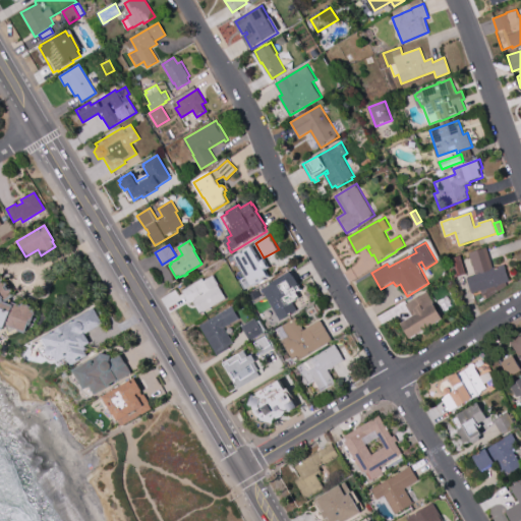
[(251,244),(262,261),(266,258),(270,265),(266,268),(270,275),(253,284),(236,254),(251,244)]
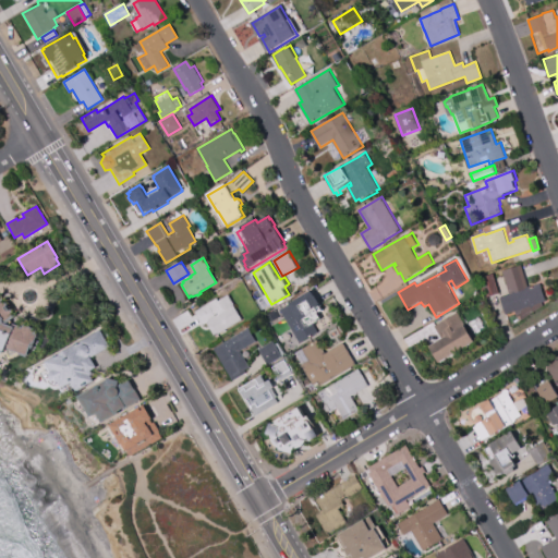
[(522,265),(529,287),(542,283),(546,302),(543,303),(544,306),(522,320),(521,316),(518,317),(516,312),(507,314),(501,298),(510,294),(502,271),(522,265)]
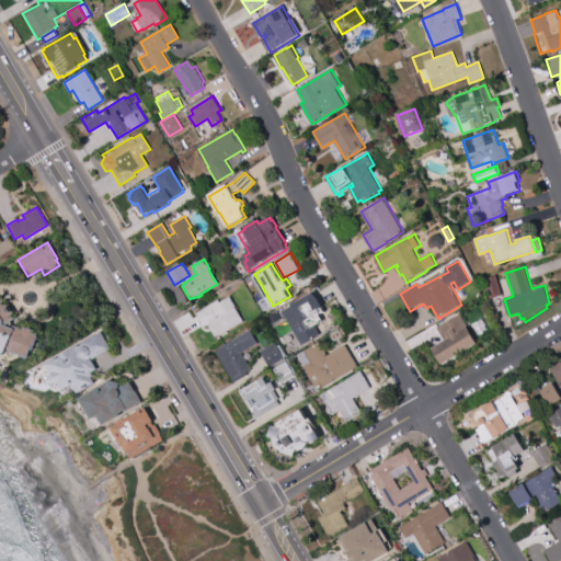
[(496,276),(503,296),(489,300),(483,279),(496,276)]
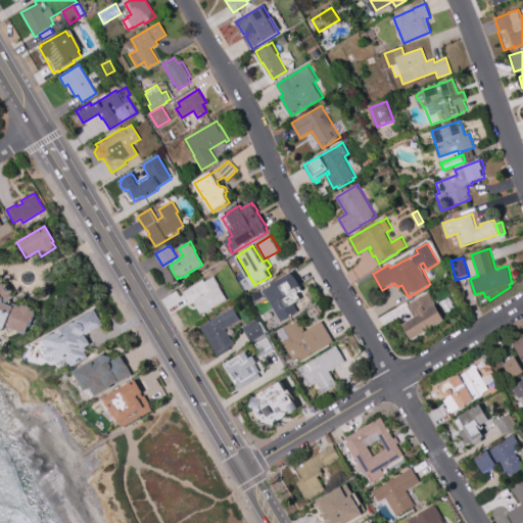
[(293,274),(296,279),(297,278),(302,288),(301,288),(303,292),(300,293),(300,294),(299,295),(302,300),(295,304),(299,312),(282,322),(264,291),(280,281),(280,282),(293,274)]
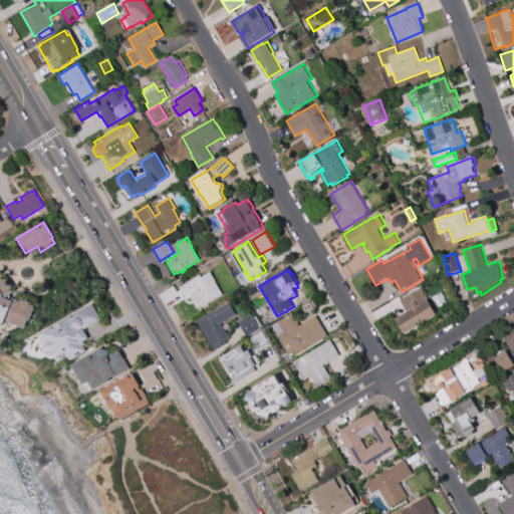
[(223,295),(201,308),(200,307),(197,309),(190,298),(187,299),(180,287),(200,275),(202,277),(211,272),(216,281),(215,281),(223,295)]
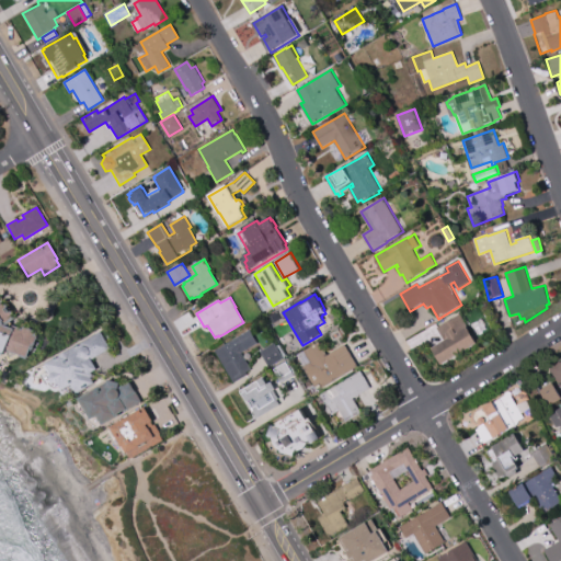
[(0,299),(16,319),(9,325),(8,324),(4,327),(13,329),(14,327),(23,329),(23,327),(36,332),(35,334),(39,335),(33,353),(32,353),(29,361),(22,357),(21,356),(21,355),(9,351),(8,355),(7,355),(4,354),(1,354),(0,353),(0,299)]
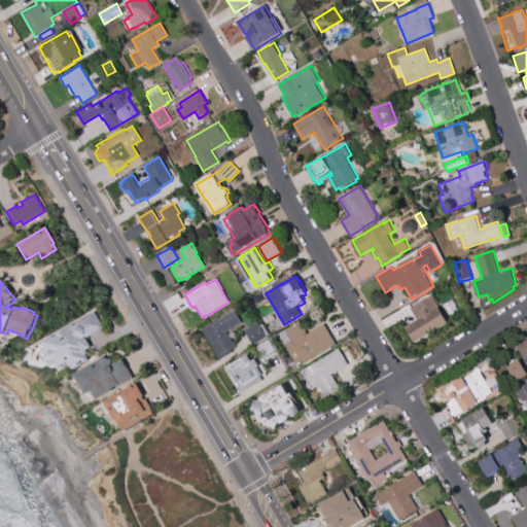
[(433,295),(450,323),(417,344),(408,328),(419,321),(412,309),(433,295)]
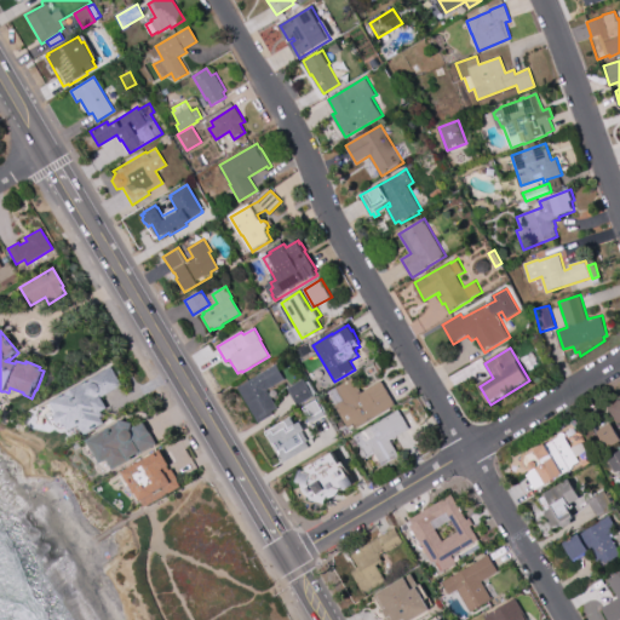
[(236,386),(277,363),(286,379),(268,390),(280,411),(258,424),(236,386)]
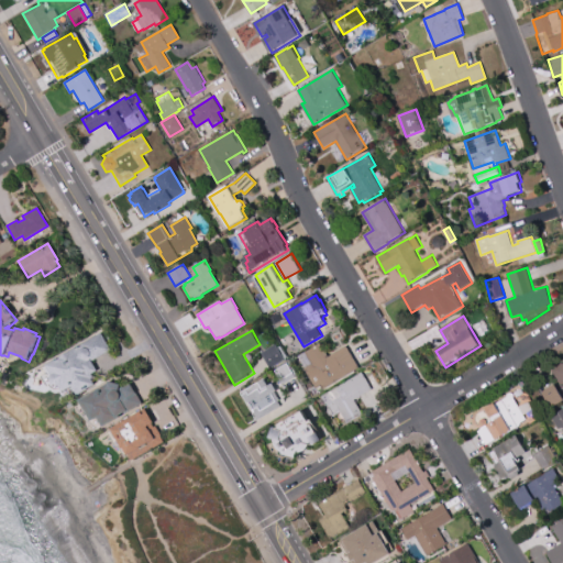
[(95,385),(78,395),(73,387),(64,393),(62,389),(61,386),(59,386),(54,385),(52,381),(54,376),(48,367),(47,366),(101,333),(111,350),(92,361),(98,371),(91,374),(94,377),(91,379),(95,385)]
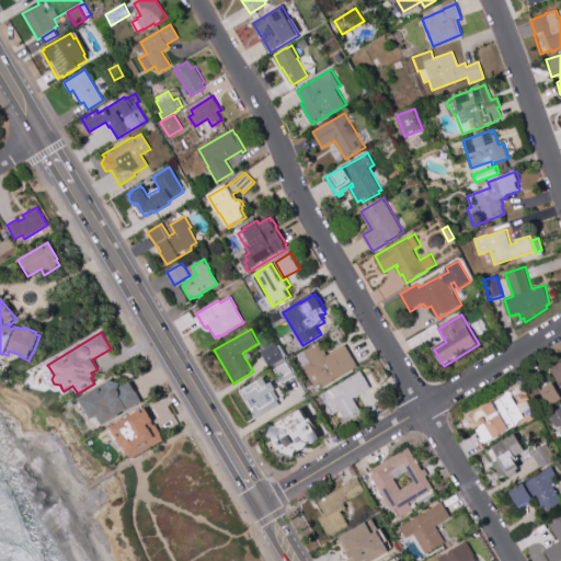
[(261,352),(276,342),(286,358),(271,367),(261,352)]
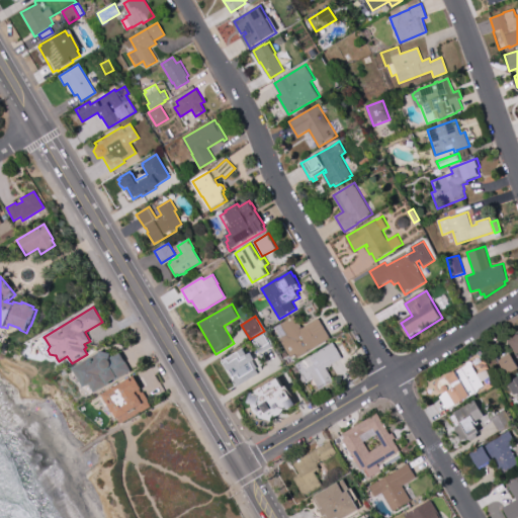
[(295,316),(303,329),(320,319),(331,339),(297,359),(295,355),(291,358),(280,340),(281,339),(275,328),(295,316)]
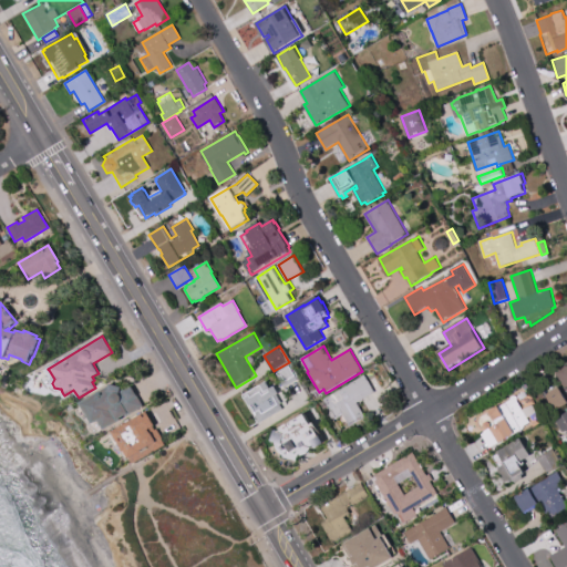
[(566,391),(554,370),(565,363),(566,364),(566,363),(566,391)]
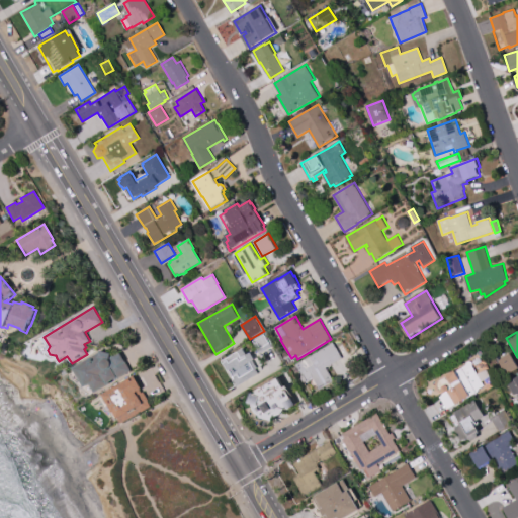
[(265,334),(271,346),(259,353),(252,342),(265,334)]
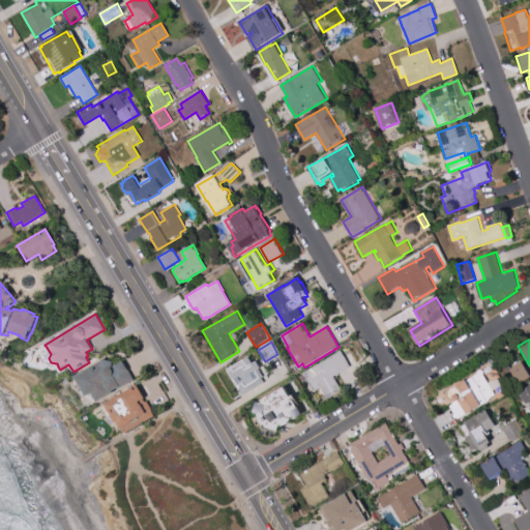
[(341,351),(350,366),(333,377),(342,390),(335,394),(334,392),(326,396),(321,388),(314,392),(302,374),(341,351)]
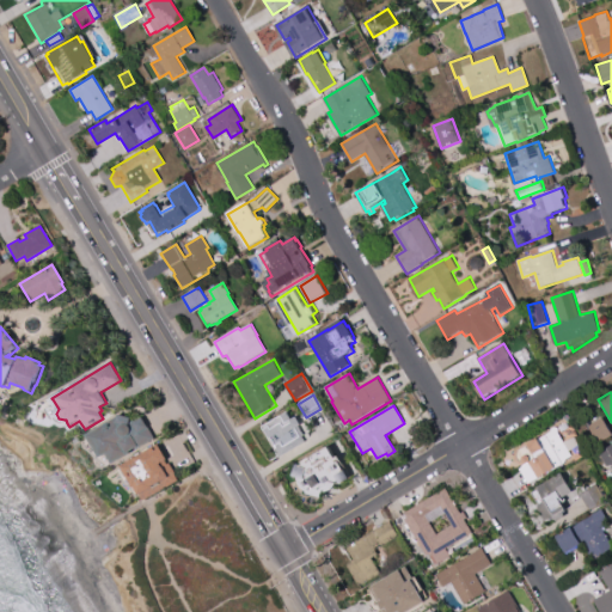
[(154,438),(140,411),(130,417),(117,414),(117,416),(85,434),(99,458),(105,454),(110,464),(154,438)]
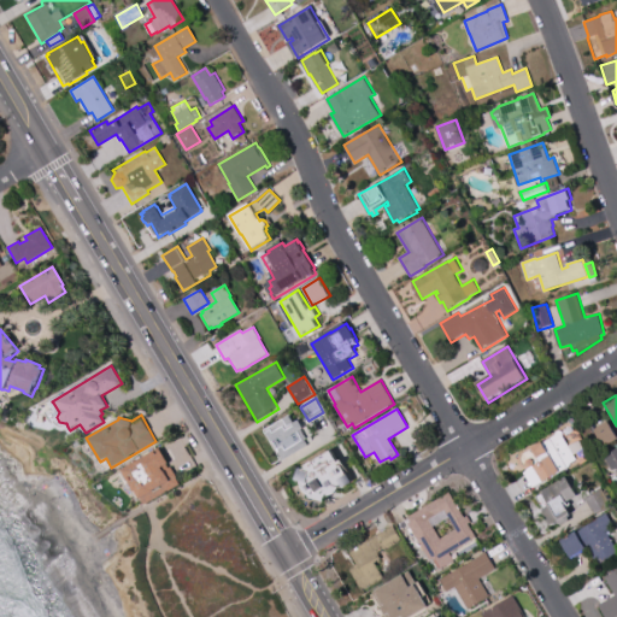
[(307,444),(282,459),(265,430),(289,416),(294,423),(299,419),(304,428),(301,430),(305,438),(304,439),(307,444)]
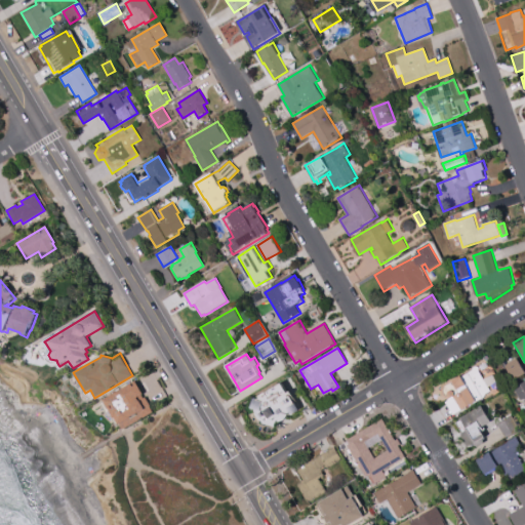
[(517,356),(524,370),(513,377),(506,364),(507,364),(506,363),(517,356)]
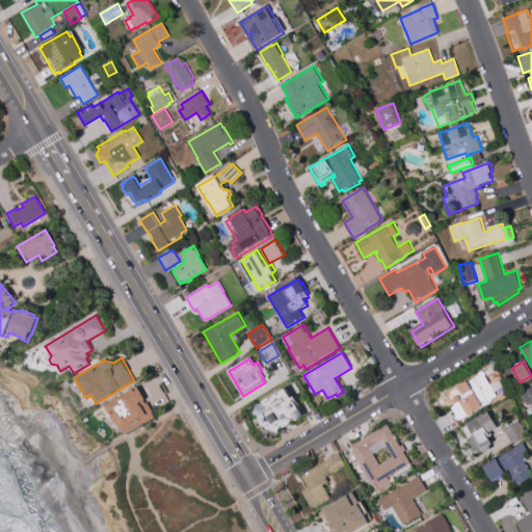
[(467,378),(468,380),(479,374),(479,372),(481,370),(484,370),(485,372),(485,375),(497,395),(493,398),(489,402),(483,406),(482,404),(464,415),(456,401),(455,402),(452,401),(449,399),(448,397),(448,394),(448,390),(467,378)]
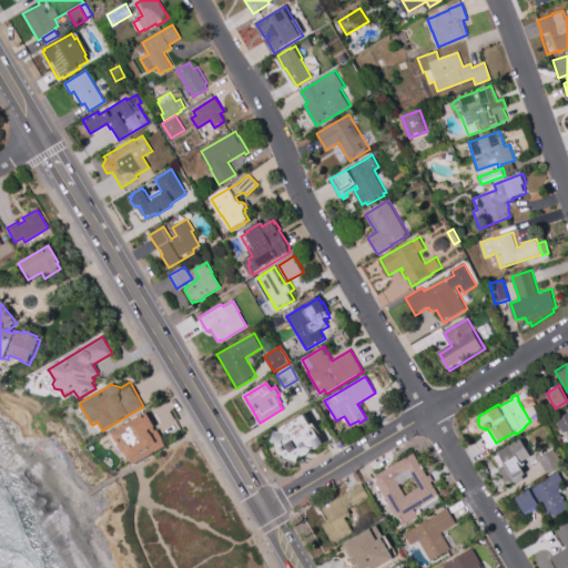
[(528,417),(524,408),(534,404),(537,412),(528,417)]
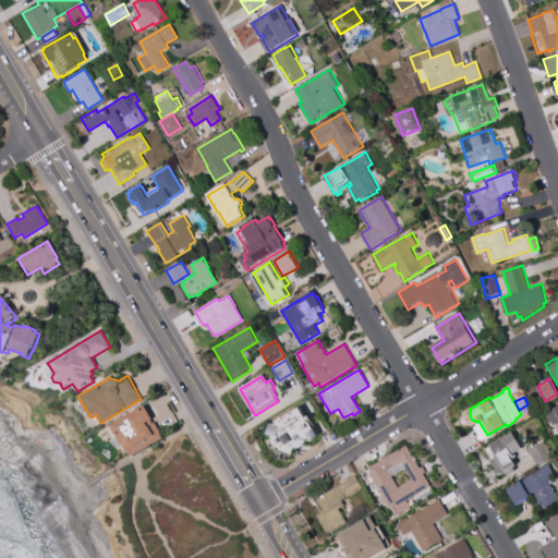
[(557,425),(556,422),(553,424),(545,412),(557,403),(557,425)]
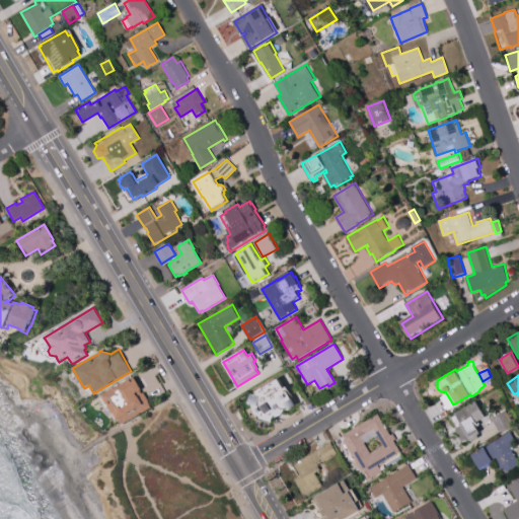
[(133,376),(141,389),(139,390),(141,393),(143,392),(148,401),(147,402),(150,408),(120,426),(101,395),(133,376)]
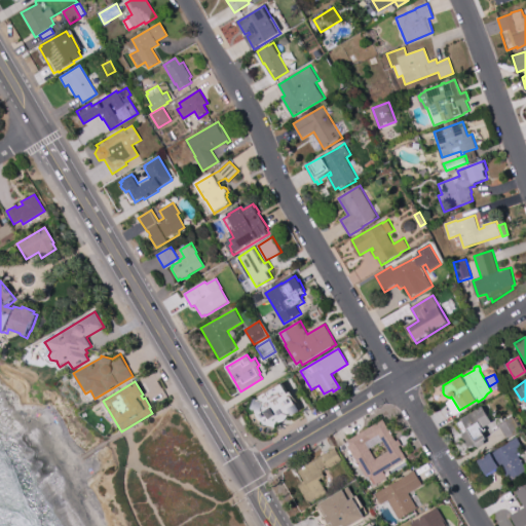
[(283,384),(288,395),(291,392),(296,402),(295,403),(296,406),(297,405),(301,412),(293,416),(292,414),(290,415),(288,419),(284,422),(279,423),(276,423),(275,427),(264,424),(264,423),(261,421),(259,419),(257,415),(256,411),(252,410),(254,400),(283,384)]
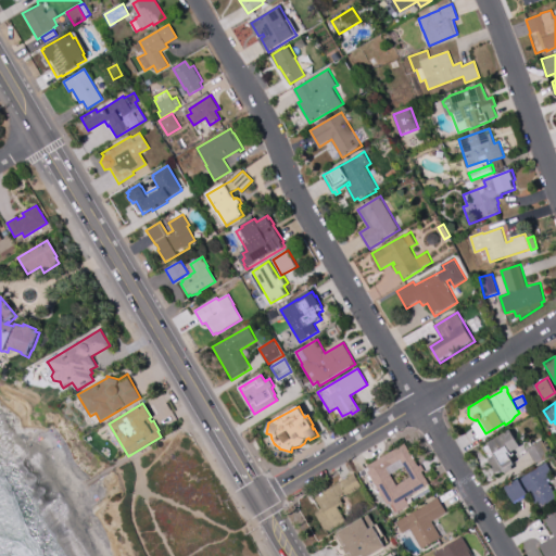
[(510,427),(520,444),(512,450),(513,450),(514,451),(514,452),(514,453),(514,454),(513,454),(512,455),(510,454),(509,453),(514,462),(513,463),(513,467),(506,470),(502,468),(496,472),(489,459),(489,457),(483,446),(489,443),(488,441),(510,427)]
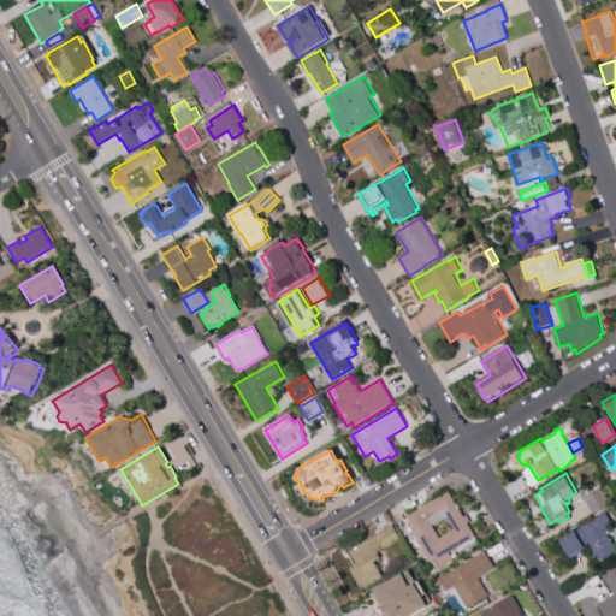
[(584,496),(600,486),(610,502),(593,513),(584,496)]
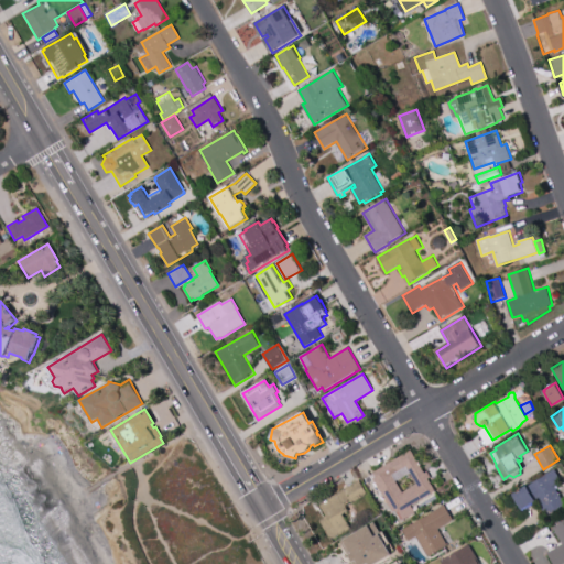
[(410,449),(424,473),(426,470),(430,476),(427,478),(434,490),(410,505),(414,511),(401,520),(394,509),(392,511),(372,477),(375,476),(372,472),(410,449)]
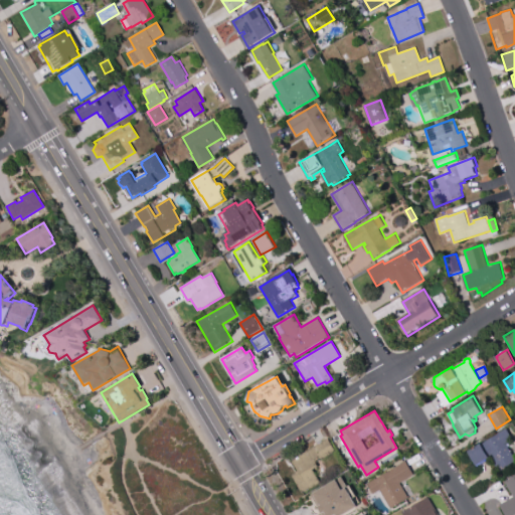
[(480,442),(481,443),(506,427),(513,439),(506,443),(514,459),(514,461),(499,471),(490,455),(486,457),(487,459),(476,465),(467,450),(480,442)]
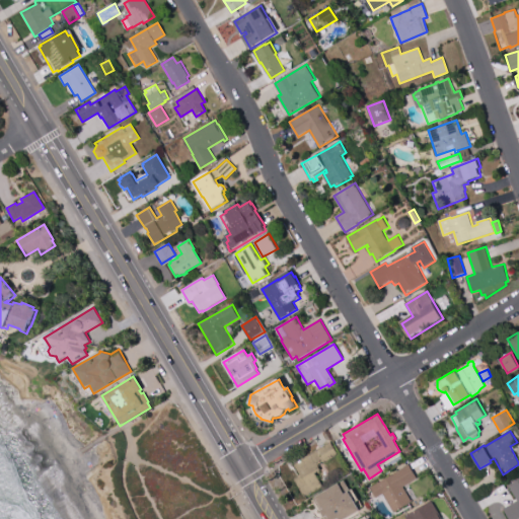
[(329,441),(337,453),(317,465),(320,469),(314,472),(320,484),(309,490),(311,492),(304,496),(293,477),(299,474),(293,463),(329,441)]
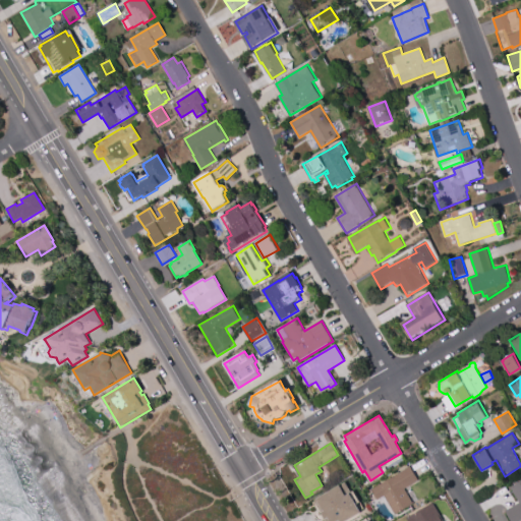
[(370,488),(379,483),(405,468),(404,468),(409,465),(418,479),(408,485),(417,500),(395,514),(384,496),(377,499),(370,488)]
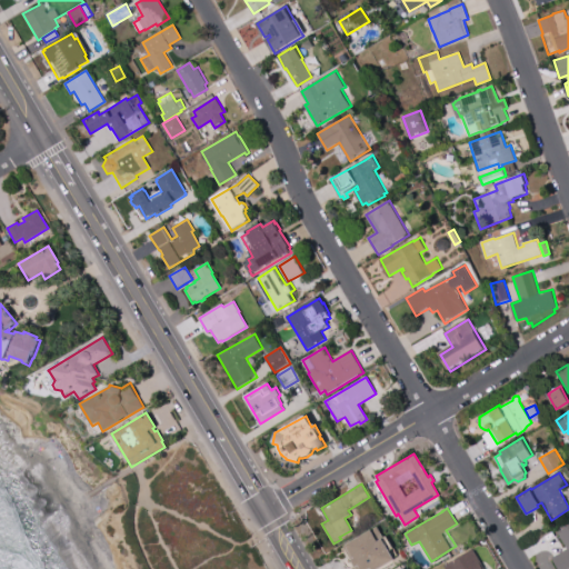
[(568,567),(565,568),(558,568),(551,557),(567,548),(557,531),(568,523),(568,567)]
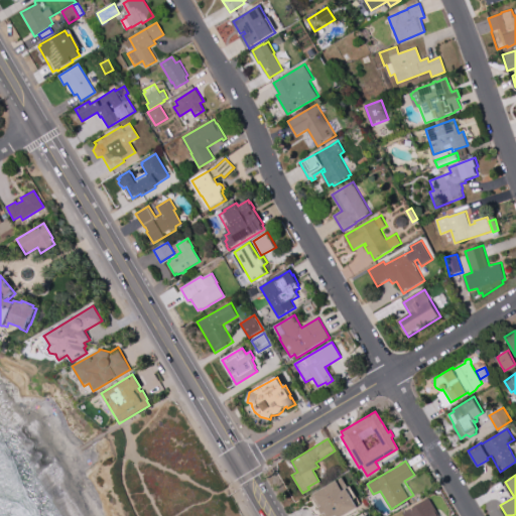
[(313,492),(337,479),(342,476),(348,487),(347,487),(357,504),(358,506),(339,515),(318,515),(321,513),(320,511),(321,511),(319,508),(316,509),(309,497),(311,496),(310,494),(314,493),(313,492)]
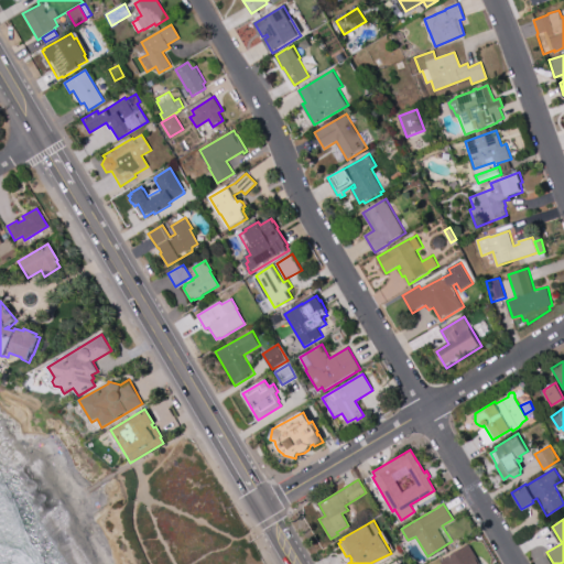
[(468,543),(480,563),(442,563),(440,560),(468,543)]
